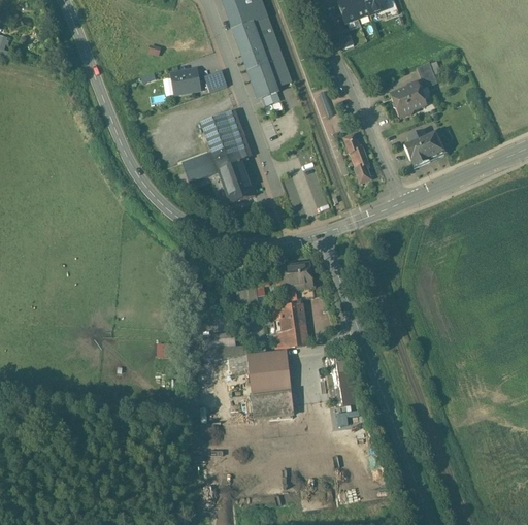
[(293,81),(262,0),(223,0),(249,69),(252,68),(266,106),(281,101),(277,93),(279,92),(277,87),(293,81)]
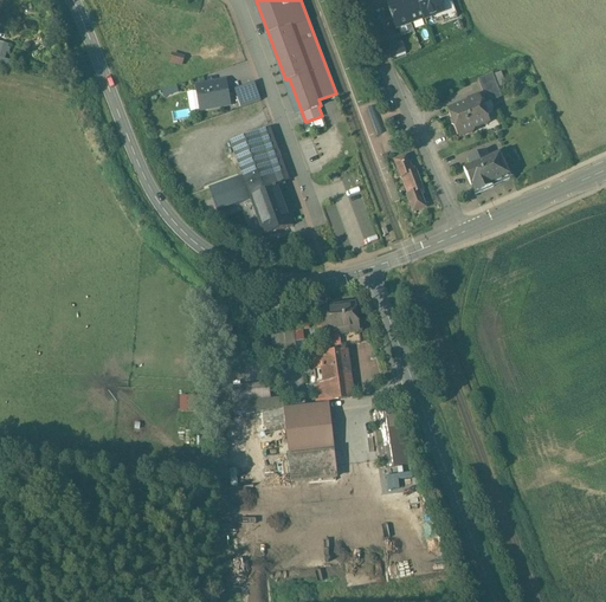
[(393,0),(387,2),(391,13),(391,14),(392,17),(397,27),(424,17),(424,18),(443,11),(438,0),(393,0)]
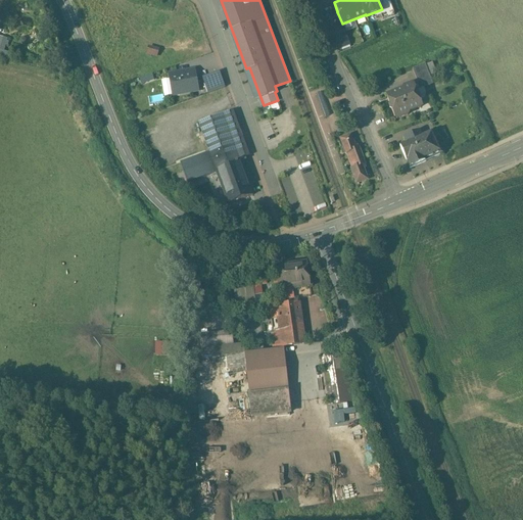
[(344,26),(333,30),(339,48),(350,44),(344,26)]
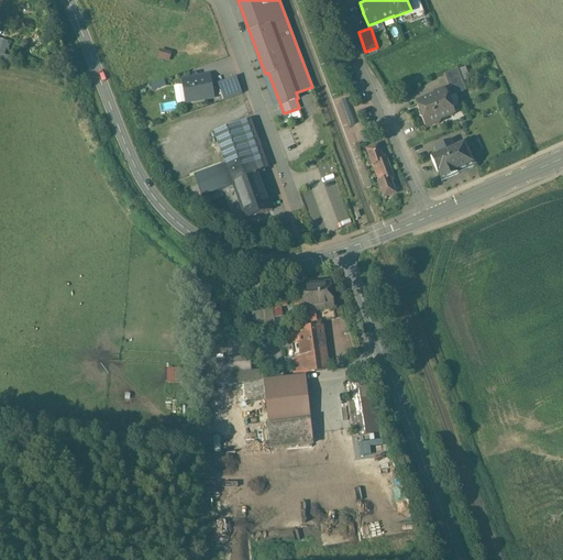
[(159,46),(157,56),(169,59),(172,51),(159,46)]
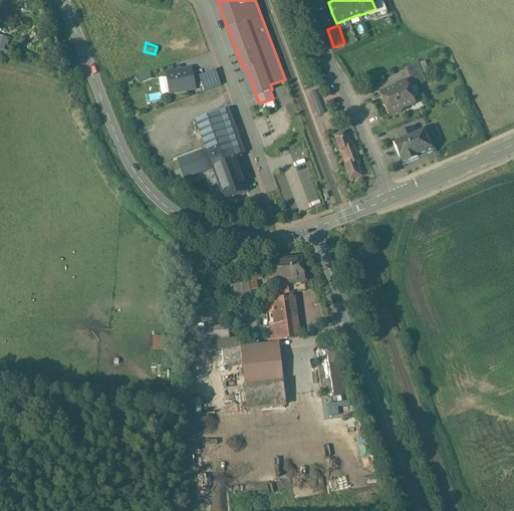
[(417,60),(405,65),(411,79),(411,80),(413,85),(425,80),(417,60)]
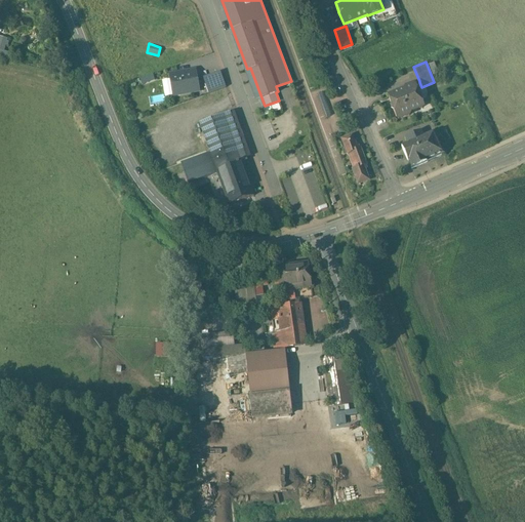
[(196,67),(169,71),(173,95),(200,90),(196,67)]
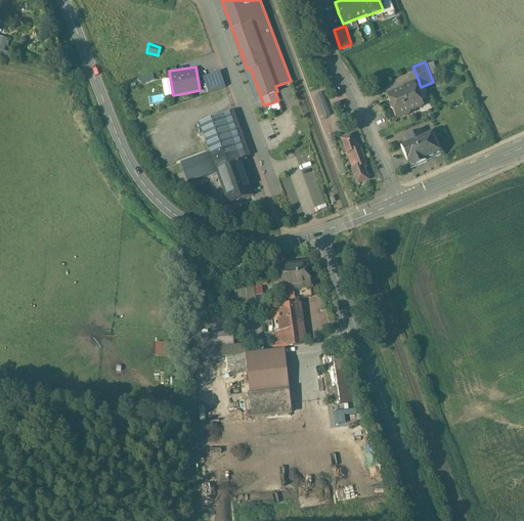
[(220,70),(203,76),(209,91),(226,85),(220,70)]
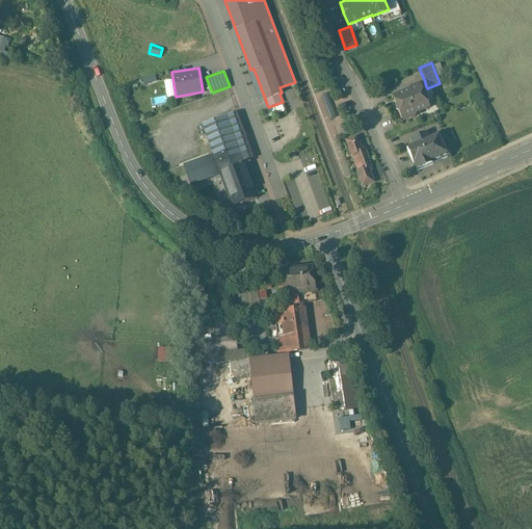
[(409,89),(393,96),(401,117),(402,116),(403,120),(415,114),(414,112),(428,106),(420,85),(425,83),(425,82),(420,84),(420,83),(410,86),(409,89)]
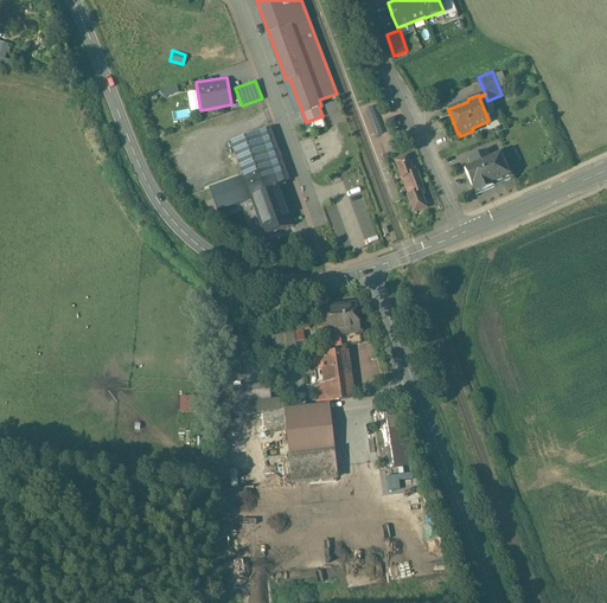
[(289,179),(270,127),(259,132),(278,184),(289,179)]
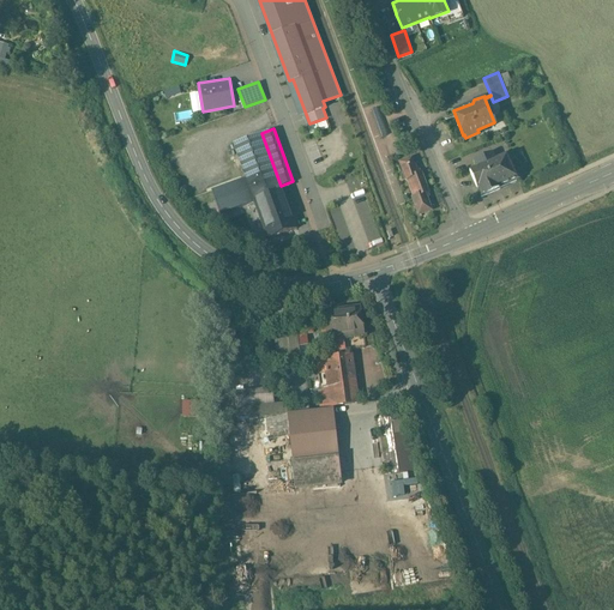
[(262,133),(262,132),(233,143),(245,177),(211,189),(220,213),(254,201),(268,237),(296,228),(281,186),(262,133)]
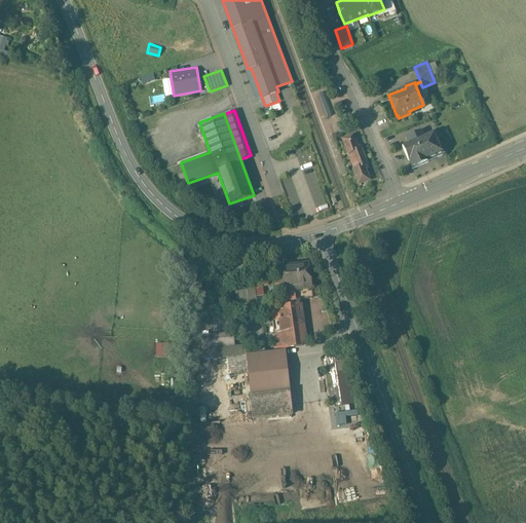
[(421,129),(407,136),(409,141),(402,145),(412,167),(428,160),(427,159),(444,152),(434,129),(423,134),(421,129)]
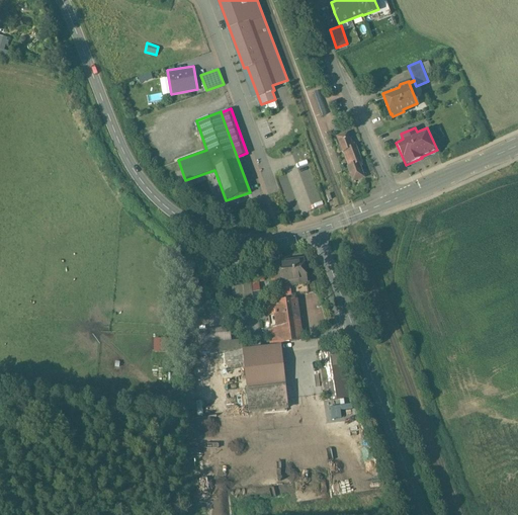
[(350,144),(346,133),(337,136),(353,179),(362,175),(358,165),(361,164),(354,143),(350,144)]
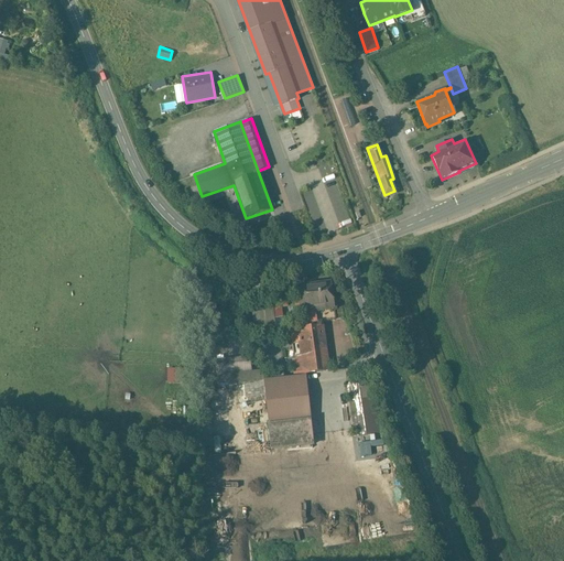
[(333,305),(332,295),(329,283),(302,288),(303,299),(304,309),(314,308),(333,305)]
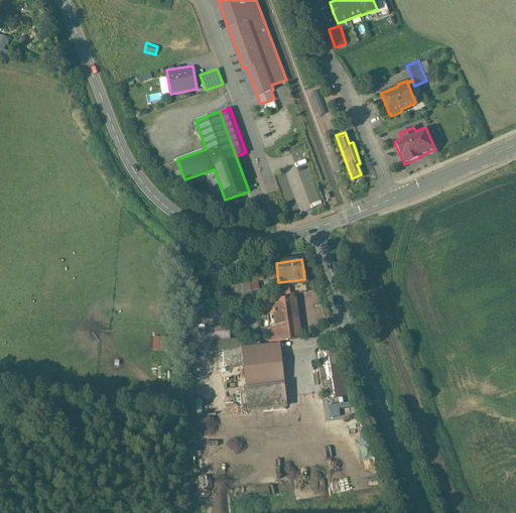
[(249,278),(231,280),(234,305),(252,303),(251,297),(249,278)]
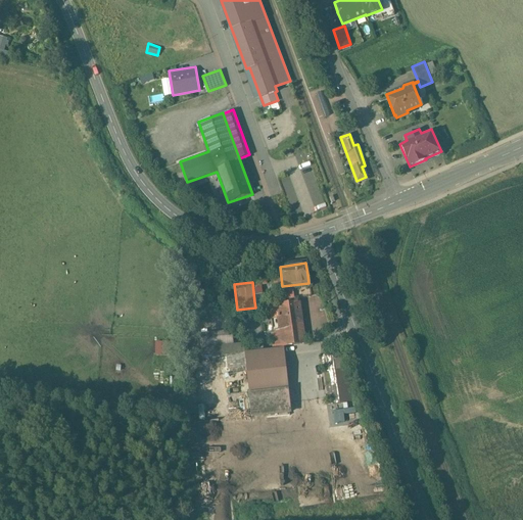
[(308,283),(291,285),(293,296),(297,295),(310,294),(308,283)]
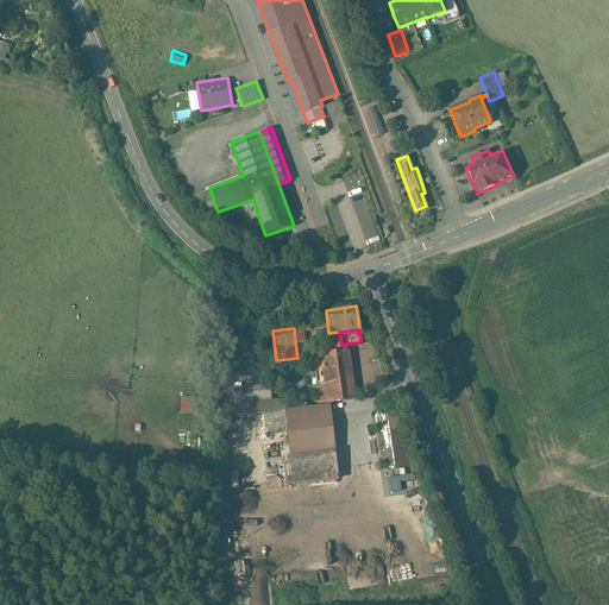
[(339,332),(328,333),(331,347),(337,346),(336,345),(341,345),(339,332)]
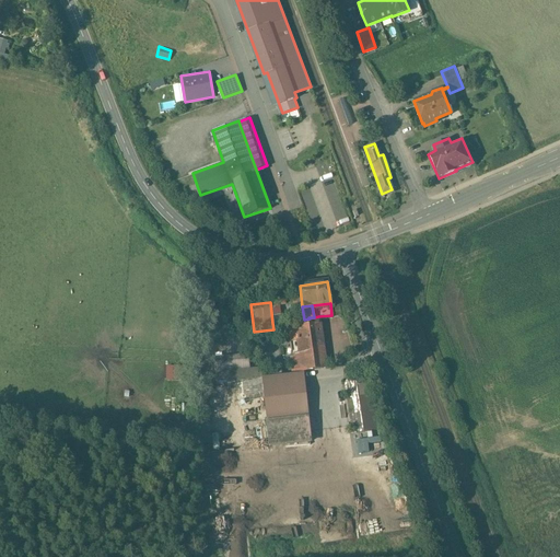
[(299,325),(288,327),(294,369),(301,369),(325,366),(319,323),(310,324),(299,325)]
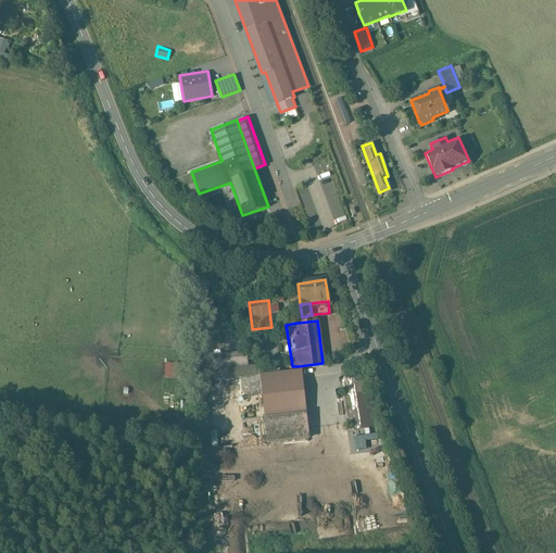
[(261,373),(260,363),(249,364),(213,368),(214,378),(260,373),(261,373)]
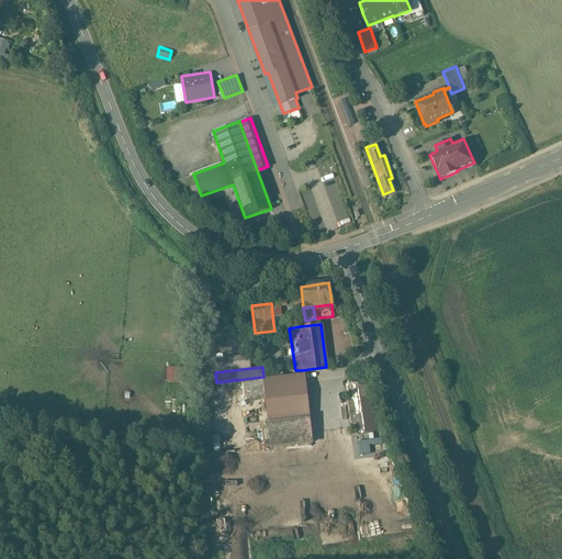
[(263,377),(262,377),(267,421),(310,416),(305,372),(263,377)]
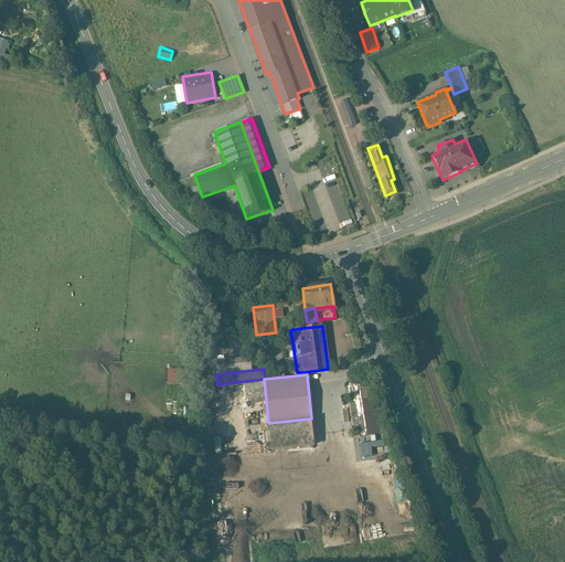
[(370,377),(350,380),(360,436),(380,433),(370,377)]
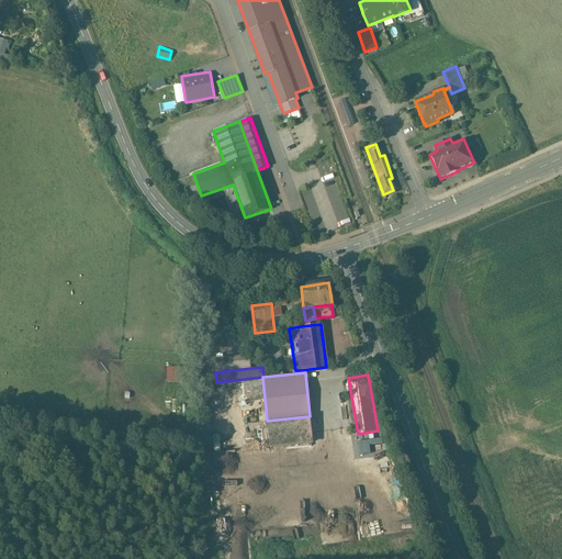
[(310,416),(267,421),(270,447),(313,443),(310,416)]
